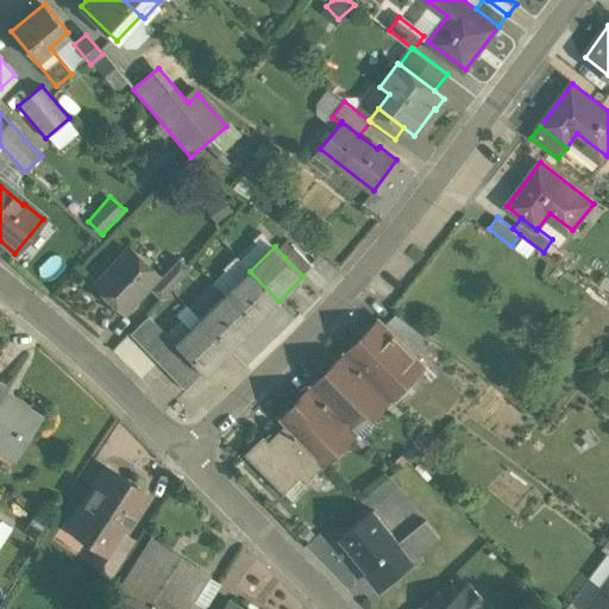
[(313,265),(294,248),(284,257),(303,275),(313,265)]
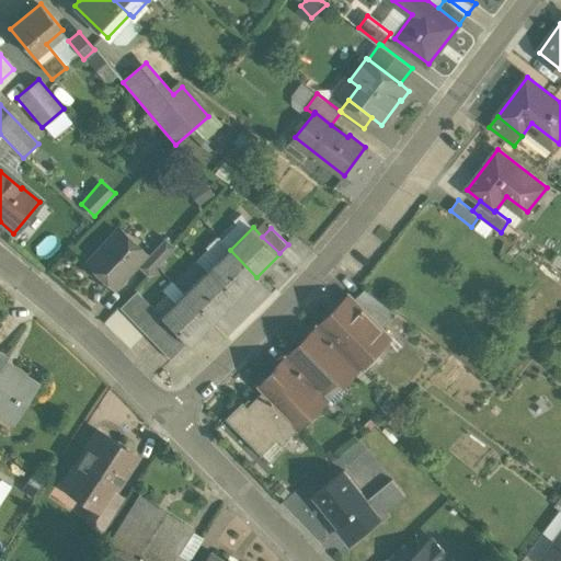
[(144,253),(118,229),(89,262),(114,285),(144,253)]
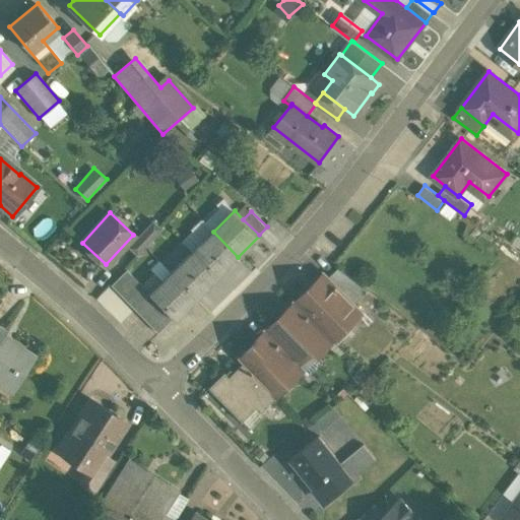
[(152,221),(128,247),(137,256),(160,230),(152,221)]
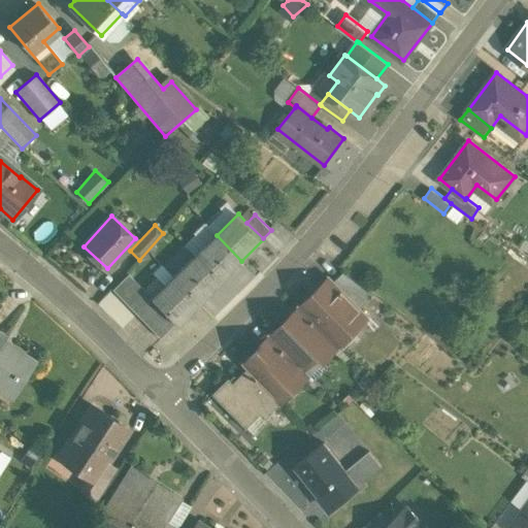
[(241,261),(217,235),(195,257),(220,283),(241,261)]
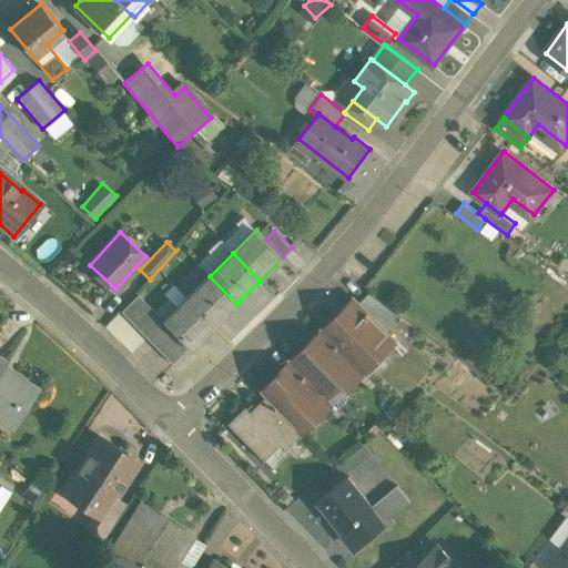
[(236,304),(210,276),(186,298),(213,326),(236,304)]
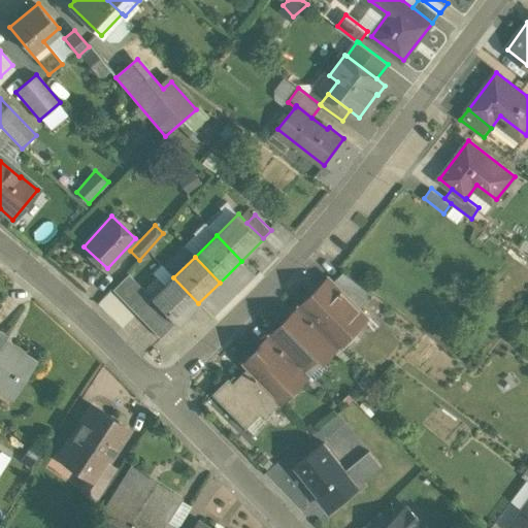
[(374,295),(344,272),(335,282),(361,307),(374,295)]
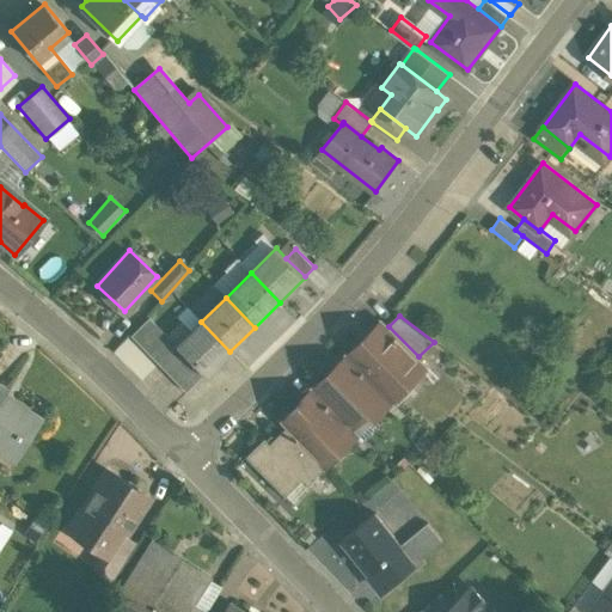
[(148,318),(132,336),(140,346),(158,328),(148,318)]
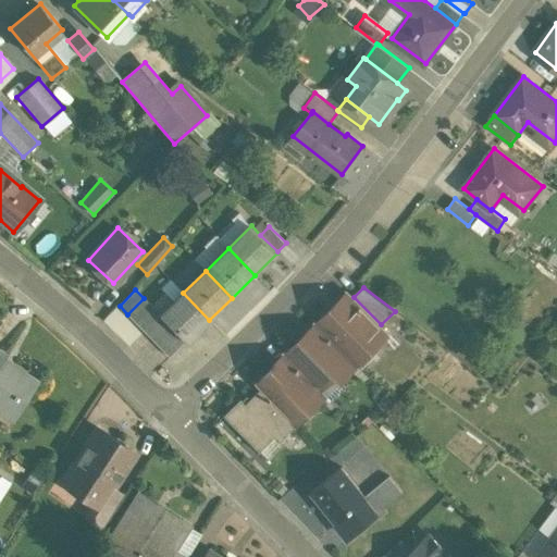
[(209,320),(183,293),(160,314),(169,323),(177,332),(186,341),(187,342),(209,320)]
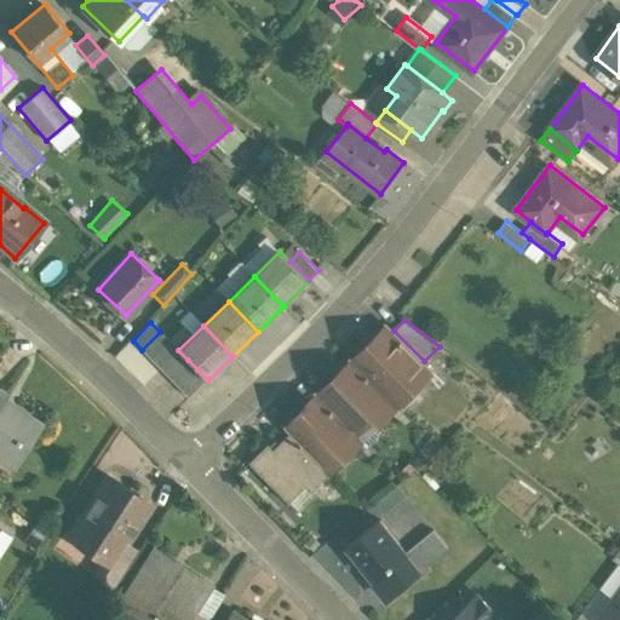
[(394,331),(374,349),(369,344),(352,360),(357,365),(392,400),(409,384),(414,390),(434,372),(424,361),(394,331)]
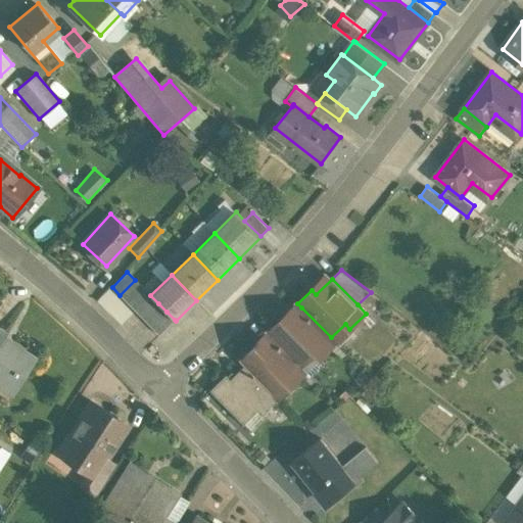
[(135,280),(120,295),(128,302),(142,287),(135,280)]
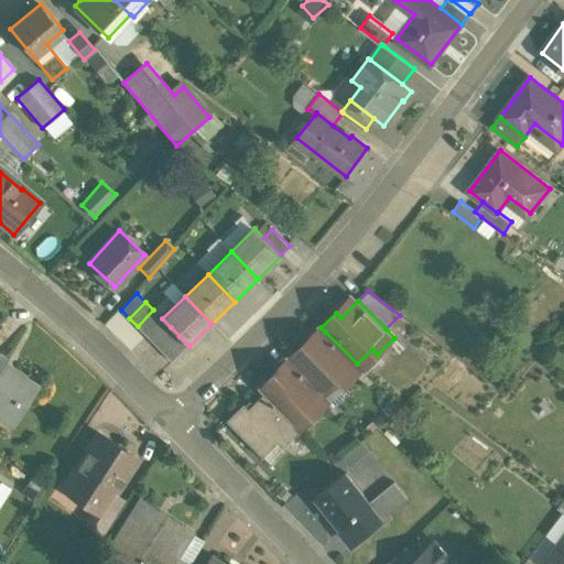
[(153,310),(138,326),(147,335),(162,318),(153,310)]
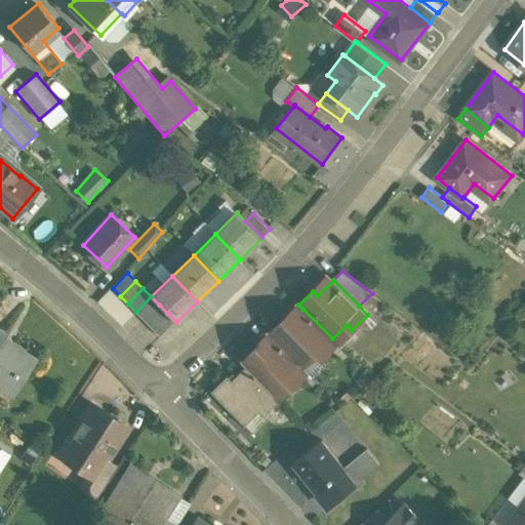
[(136,312),(135,313),(143,321),(159,305),(151,296),(136,312)]
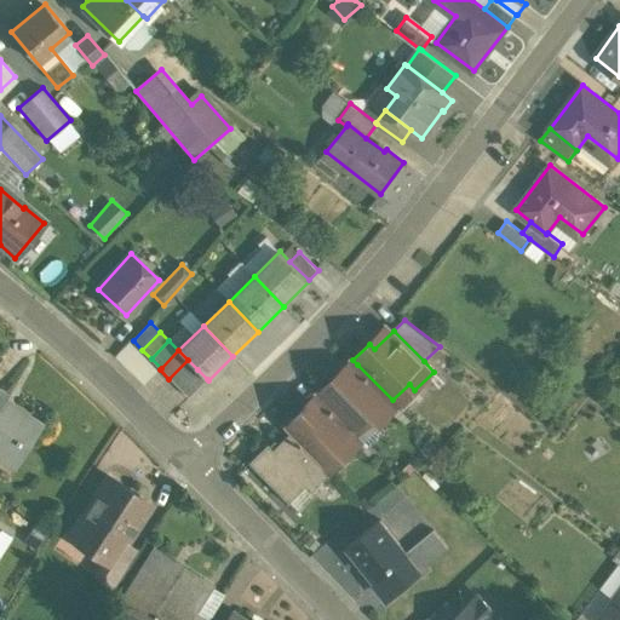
[(188,360),(168,379),(178,389),(197,369),(188,360)]
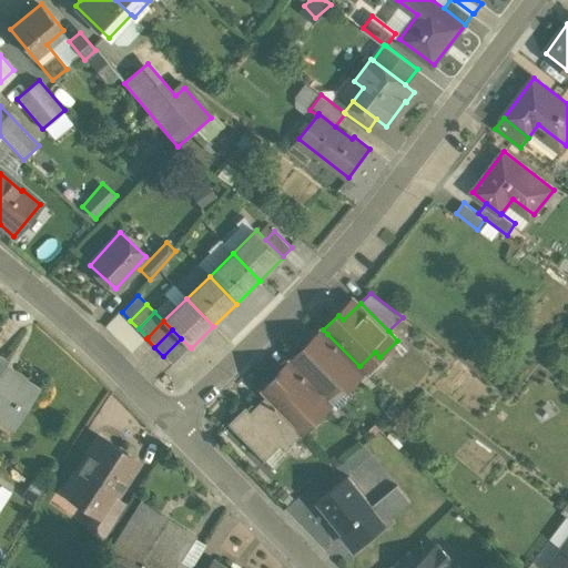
[(327,334),(312,348),(307,344),(291,361),(295,365),(326,397),(343,383),(347,387),(364,372),(359,366),(327,334)]
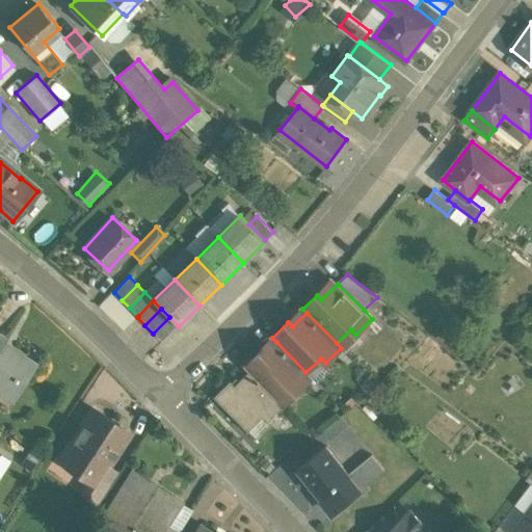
[(169,317),(153,334),(161,342),(178,325),(169,317)]
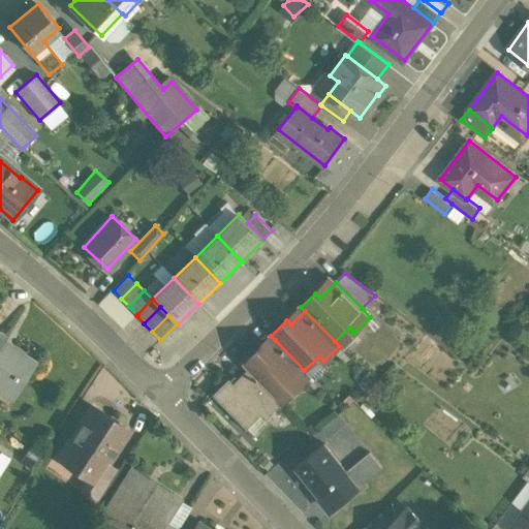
[(275,340),(260,354),(256,349),(241,364),(246,369),(275,398),(288,384),(294,391),(309,375),(304,370),(275,340)]
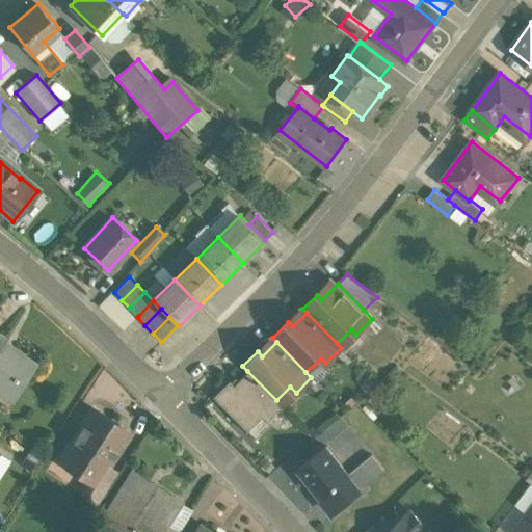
[(35,366),(3,346),(0,350),(0,390),(15,399),(35,366)]
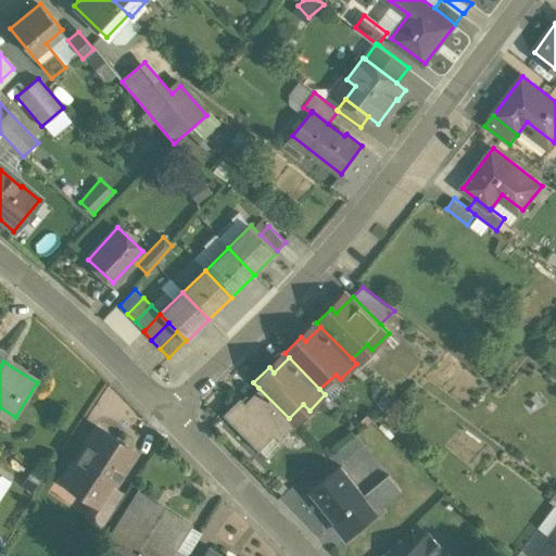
[(258,388),(242,403),(238,397),(222,414),(257,451),(274,434),(279,440),(294,425),(289,418),(258,388)]
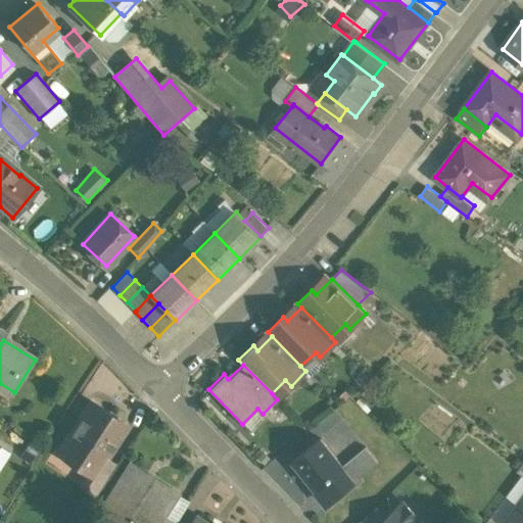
[(127,425),(90,401),(59,449),(93,472),(96,473),(105,458),(127,425)]
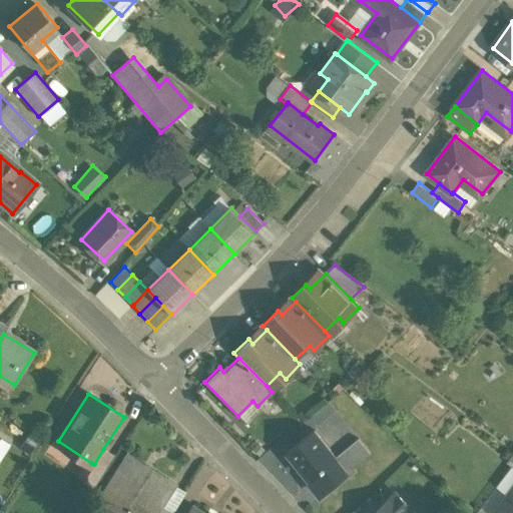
[(314,431),(290,451),(312,478),(337,457),(314,431)]
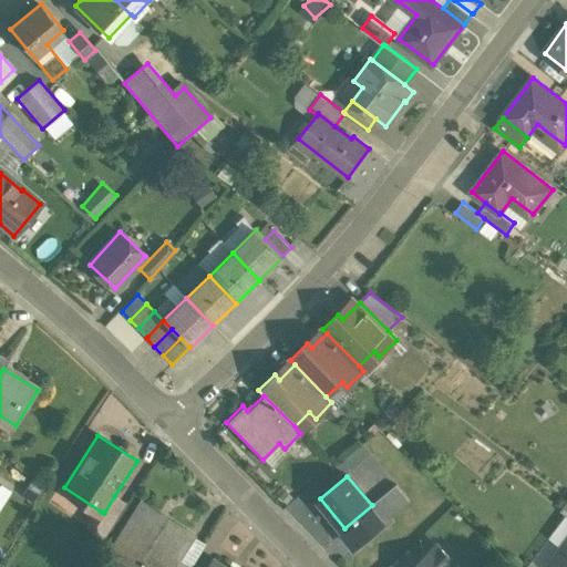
[(88,518),(93,508),(59,492),(53,502),(88,518)]
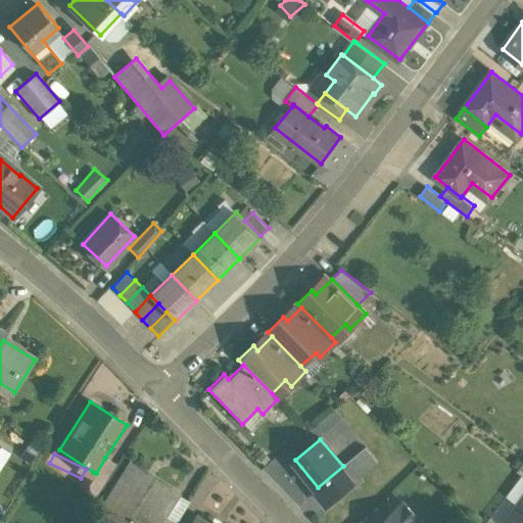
[(93,472),(90,477),(87,476),(82,484),(97,493),(116,465),(105,458),(96,473),(93,472)]
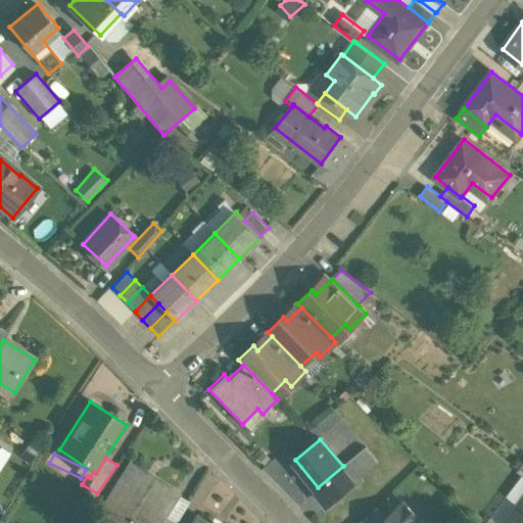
[(176,492),(131,463),(100,511),(119,522),(155,522),(161,516),(176,492)]
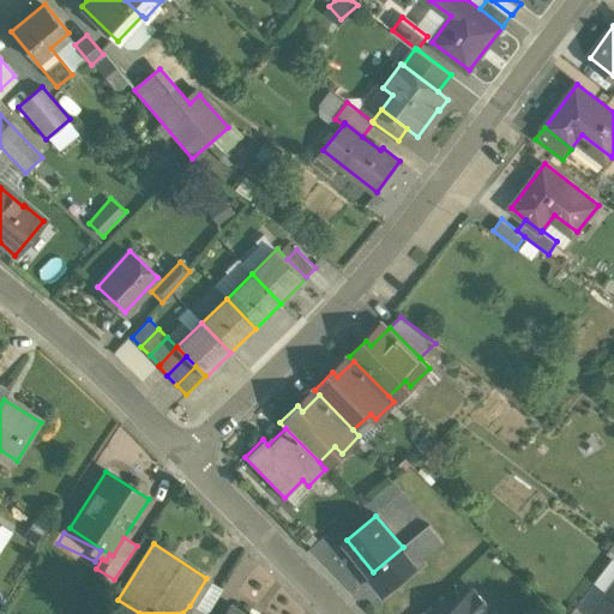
[(403,547),(373,572),(377,576),(374,577),(385,590),(416,564),(403,547)]
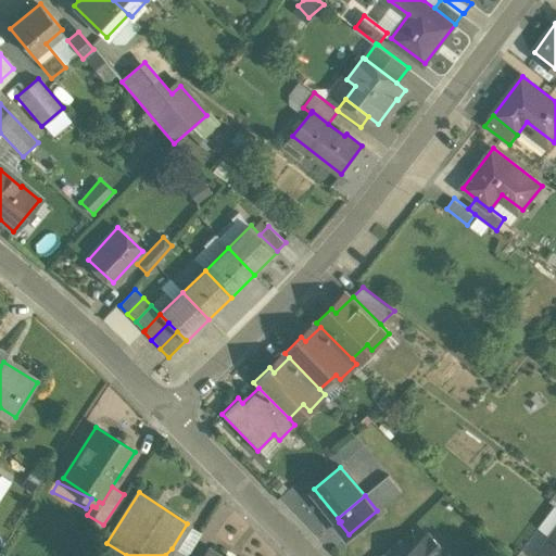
[(555,555),(555,529),(535,555),(555,555)]
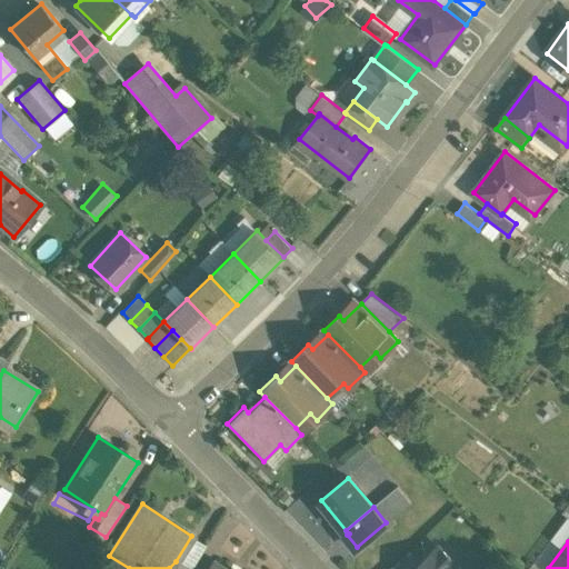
[(457,568),(438,549),(417,568),(457,568)]
